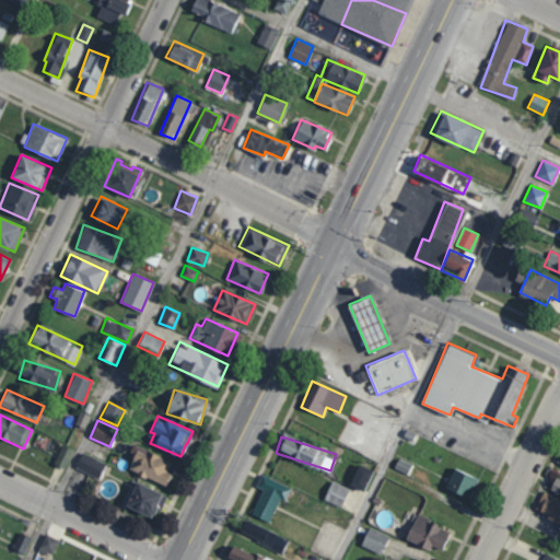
[(65,468),(72,448),(61,444),(54,464),(65,468)]
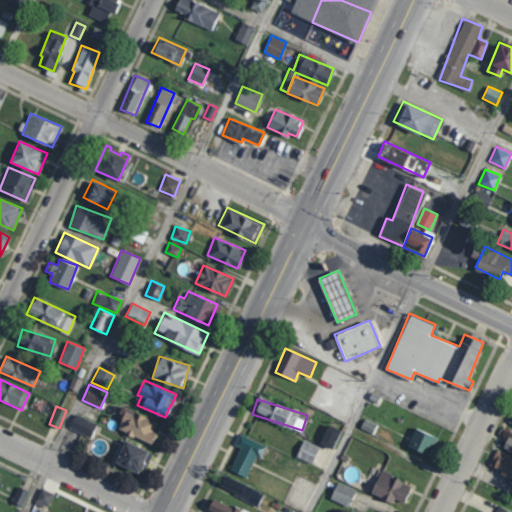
[(151,444),(160,424),(125,407),(115,427),(151,444)]
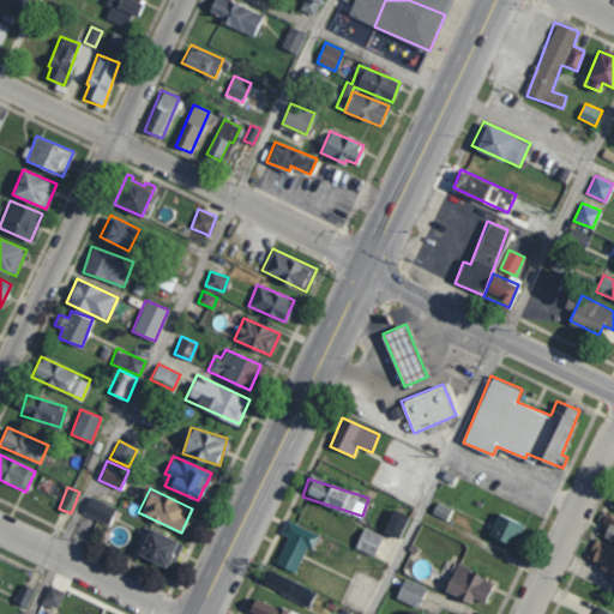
[(108,524),(116,509),(90,497),(83,512),(108,524)]
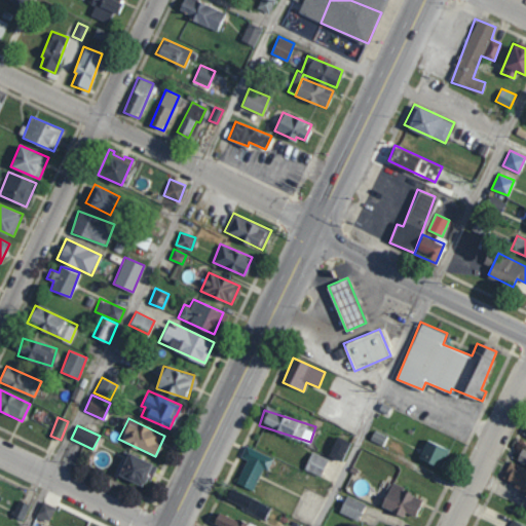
[(382,445),(386,436),(374,430),(370,439),(382,445)]
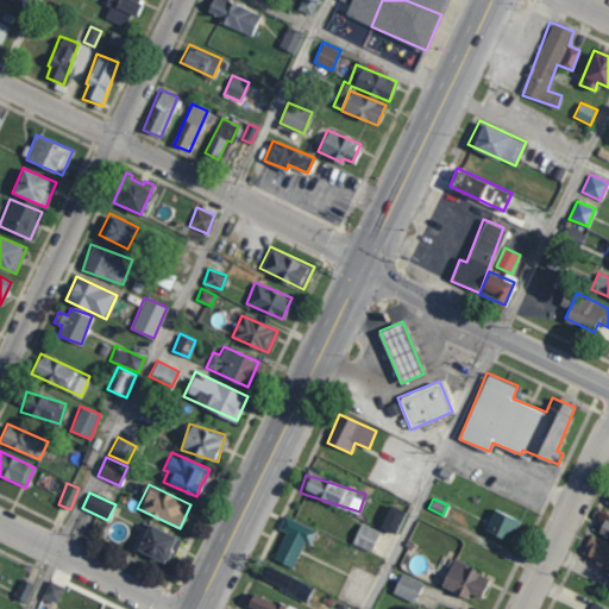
[(405,512),(389,504),(380,527),(395,533),(405,512)]
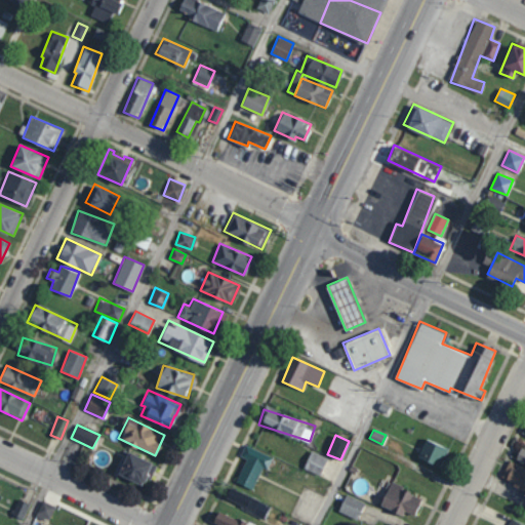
[(439,467),(447,448),(425,439),(416,457),(439,467)]
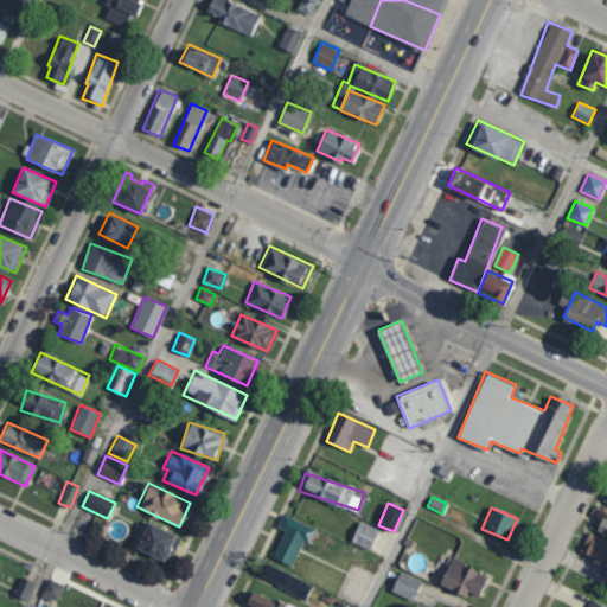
[(314,529),(283,515),(278,528),(283,531),(273,556),(291,566),(302,540),(308,542),(314,529)]
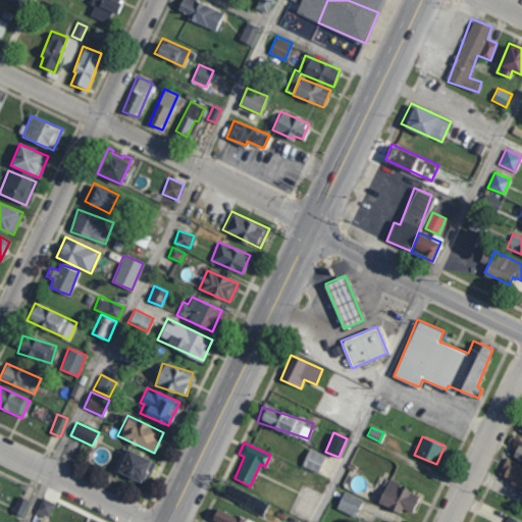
[(512,457),(521,461),(521,444),(519,442),(512,457)]
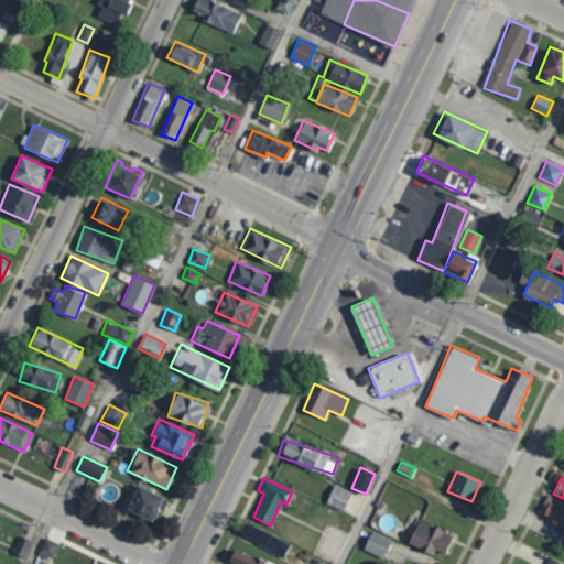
[(325,502),(344,510),(351,492),(334,484),(325,502)]
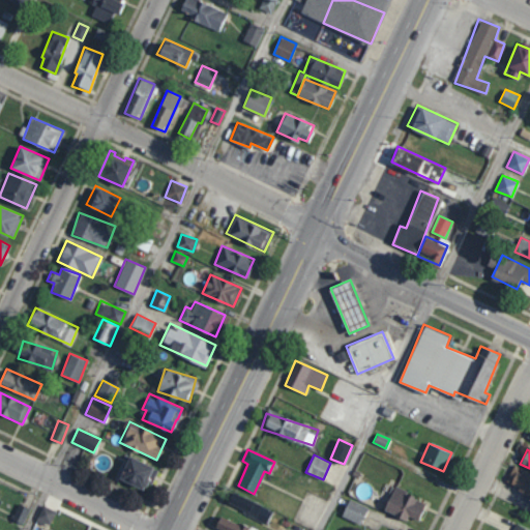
[(118,477),(146,491),(156,468),(129,455),(118,477)]
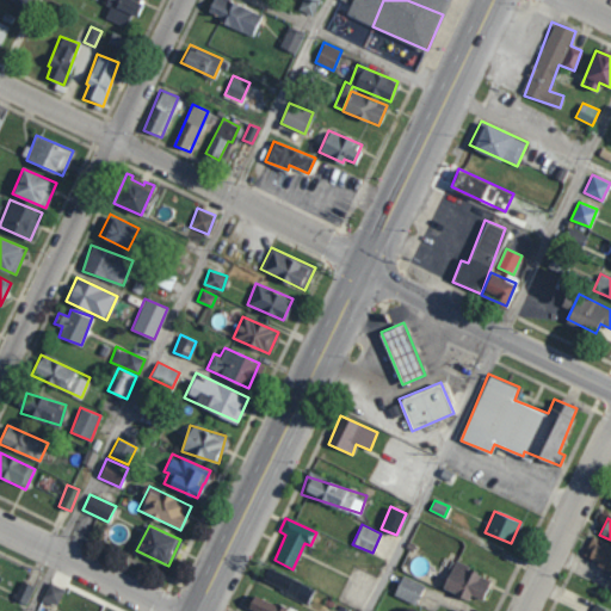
[(610,544),(592,536),(582,557),(610,571),(610,544)]
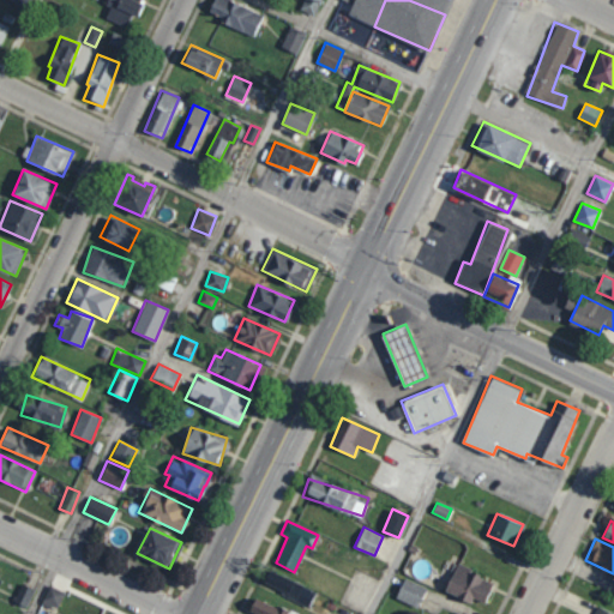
[(444,593),(470,602),(473,597),(485,602),(493,581),(455,565),(444,593)]
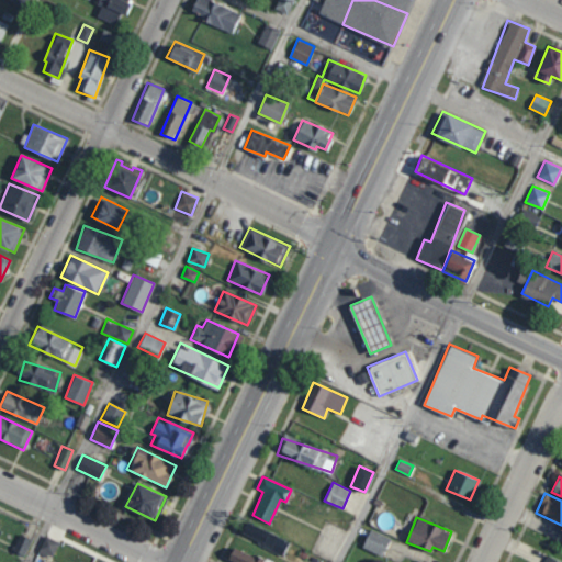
[(240,534),(282,554),(289,541),(246,520),(240,534)]
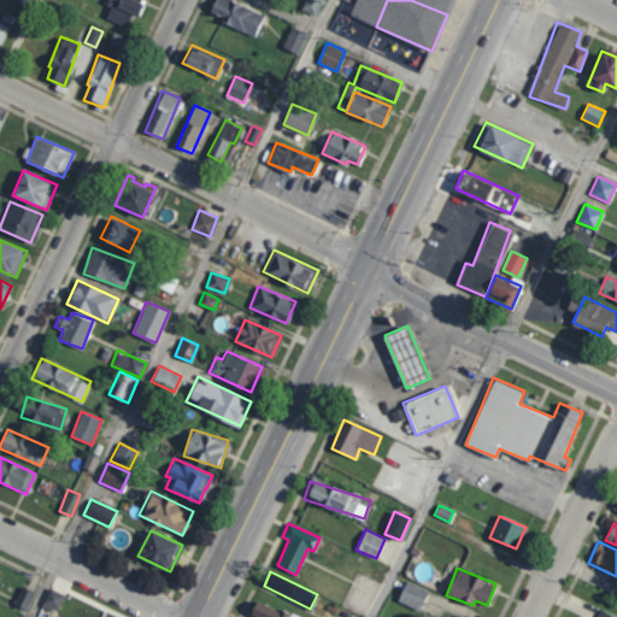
[(429,591),(406,581),(397,600),(419,611),(429,591)]
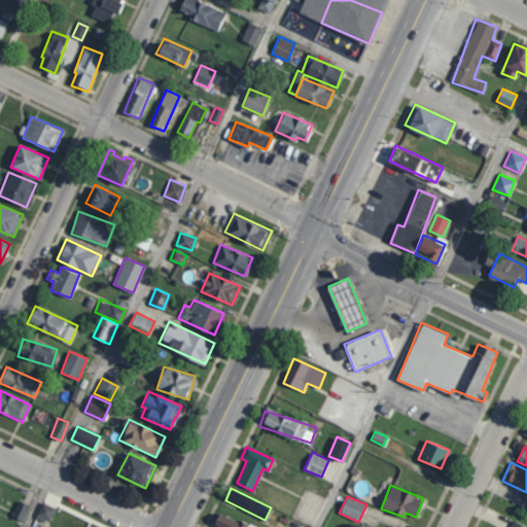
[(29,505),(19,500),(11,516),(22,521),(29,505)]
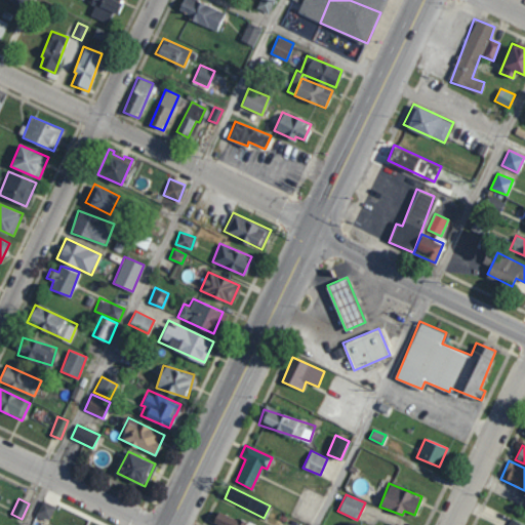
[(55,506),(42,499),(36,515),(48,521),(55,506)]
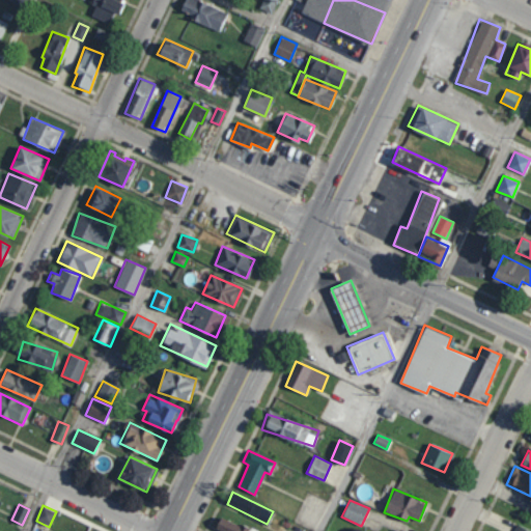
[(254,530),(221,515),(214,530),(217,530),(254,530)]
